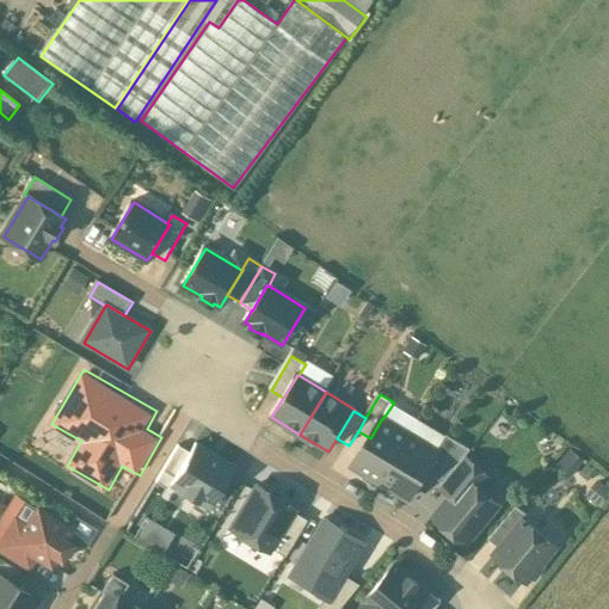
[(383,418),(382,418),(370,438),(354,466),(371,478),(373,475),(383,481),(411,435),(383,418)]
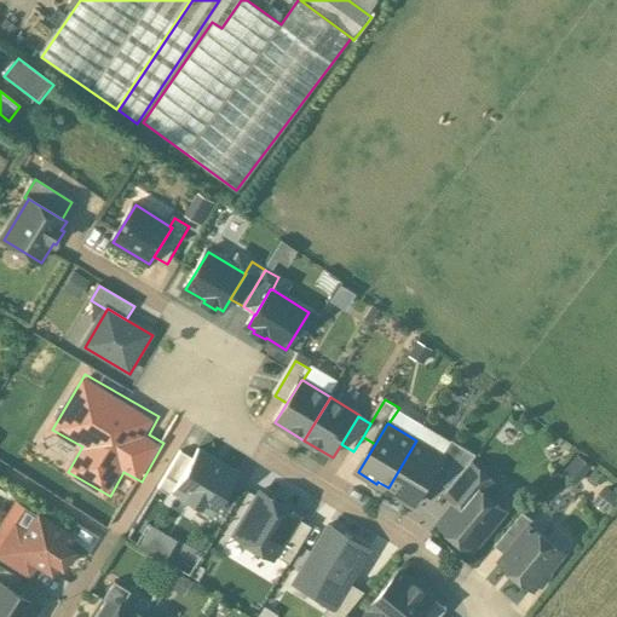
[(416,440),(388,488),(398,494),(397,496),(416,507),(433,479),(445,459),(444,457),(416,440)]
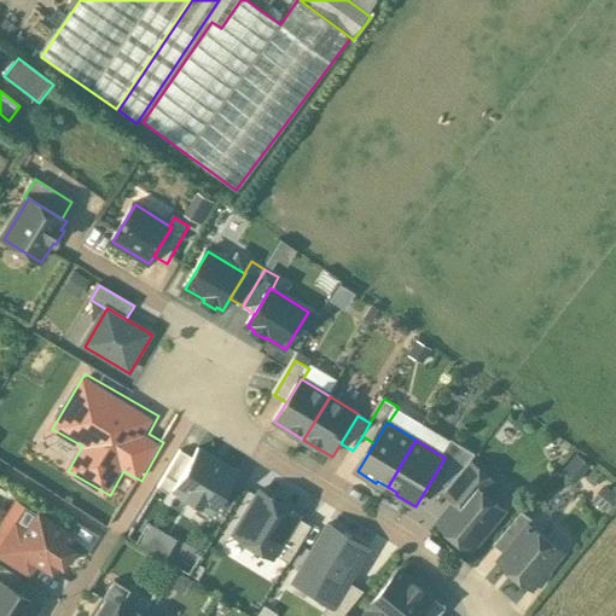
[(445,458),(433,478),(451,489),(472,463),(478,455),(453,441),(443,457),(445,458)]
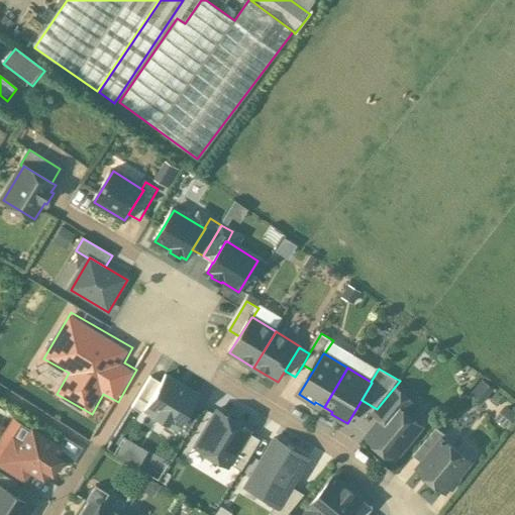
[(199,395),(168,376),(163,384),(146,411),(178,430),(199,395)]
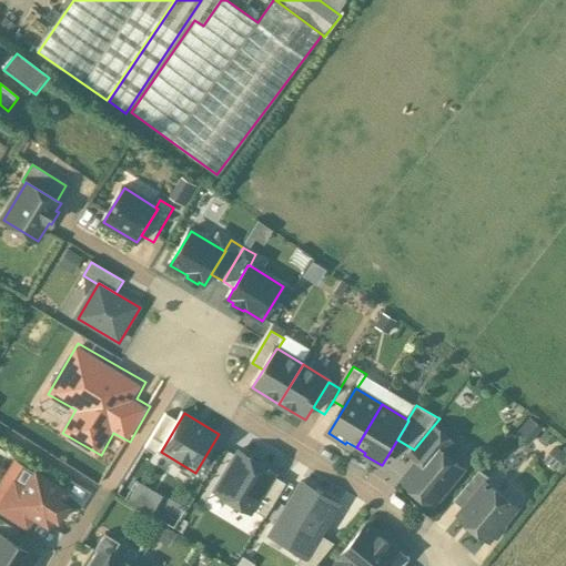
[(179,422),(167,414),(147,448),(159,455),(161,452),(179,422)]
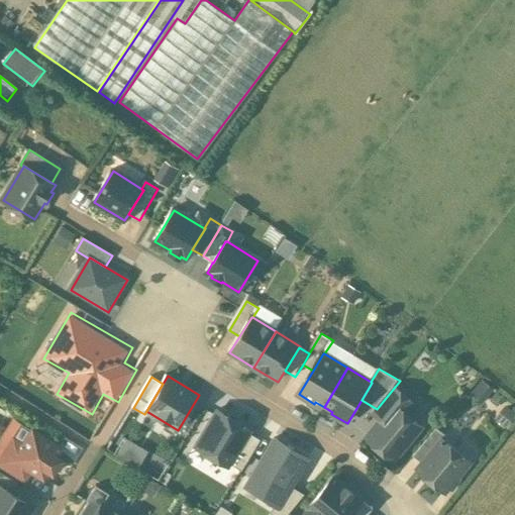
[(377,409),(374,412),(384,420),(397,405),(398,406),(405,396),(395,387),(377,409)]
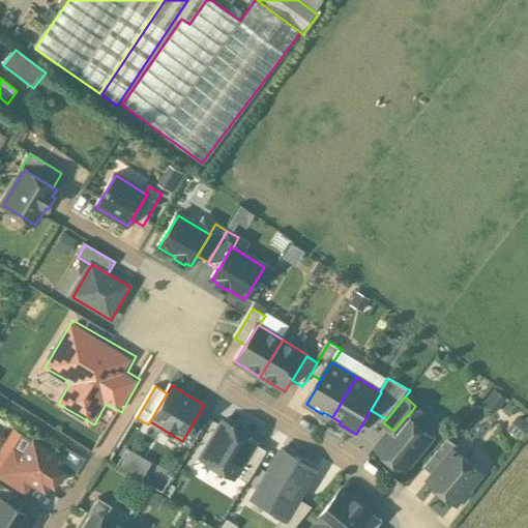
[(393,431),(378,449),(406,472),(434,438),(408,416),(407,415),(393,431)]
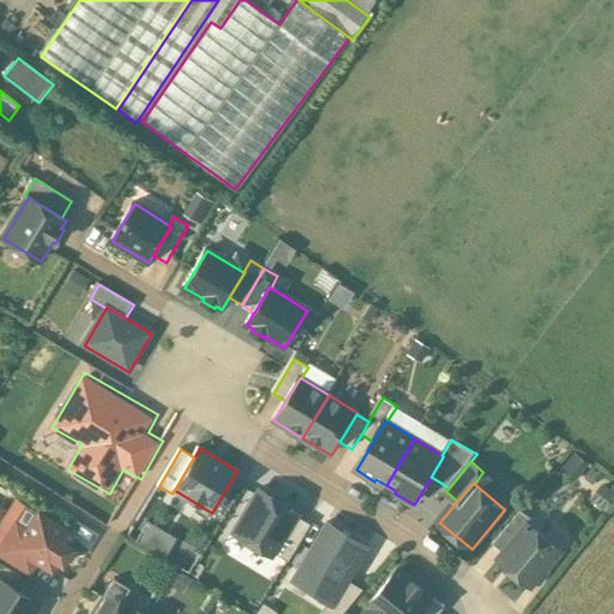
[(299,514),(260,491),(235,533),(273,556),(275,554),(297,517),(299,514)]
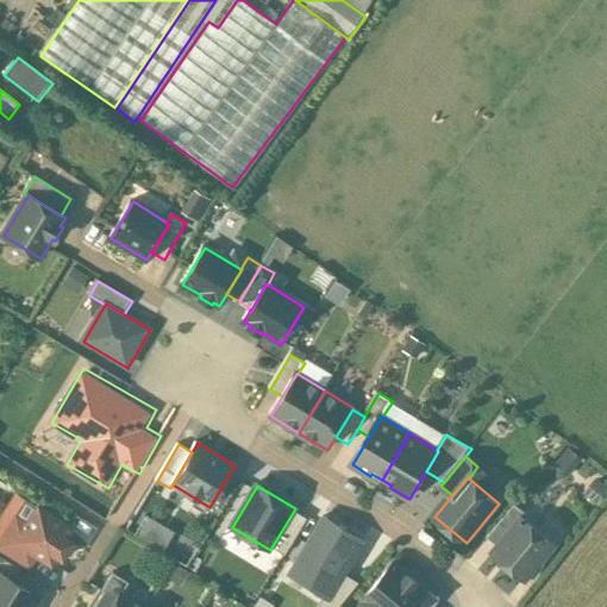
[(517,506),(489,538),(500,548),(524,519),(525,520),(529,515),(517,506)]
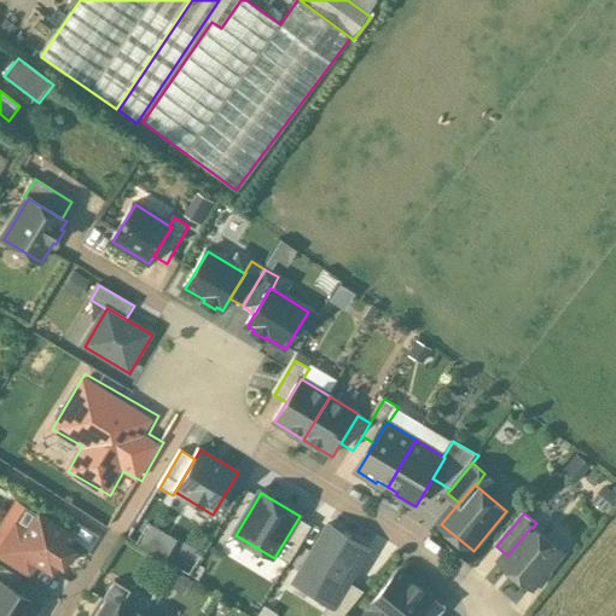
[(75,538),(40,516),(18,550),(17,551),(40,565),(52,573),(75,538)]
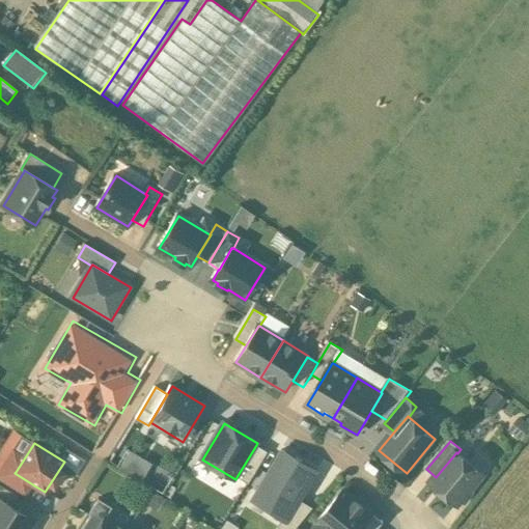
[(256,445),(237,477),(249,484),(269,452),(256,445)]
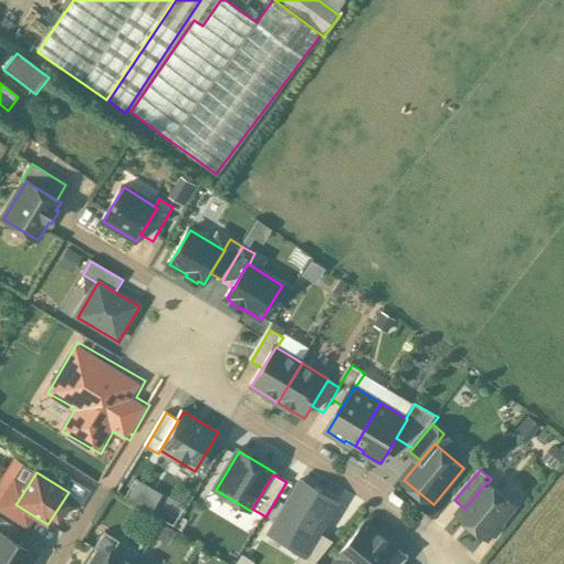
[(154,511),(164,494),(142,479),(131,495),(154,511)]
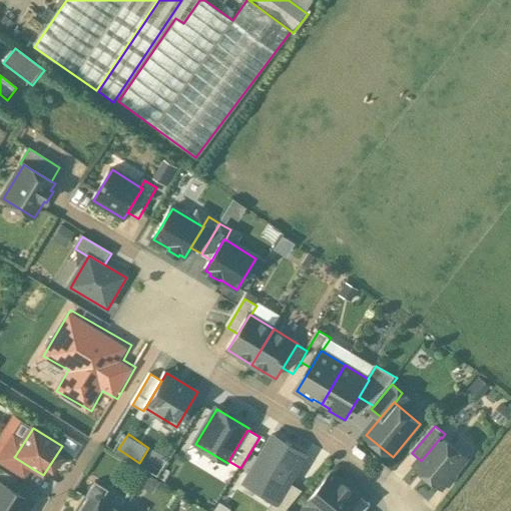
[(280,504),(308,457),(274,436),(249,477),(262,485),(258,492),(280,504)]
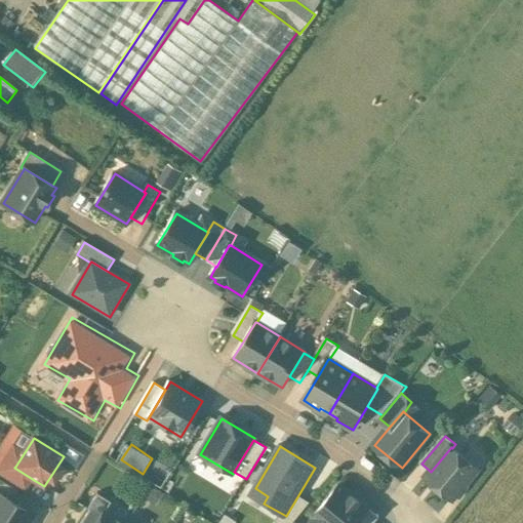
[(431,472),(427,478),(454,500),(479,470),(452,448),(451,447),(431,472)]
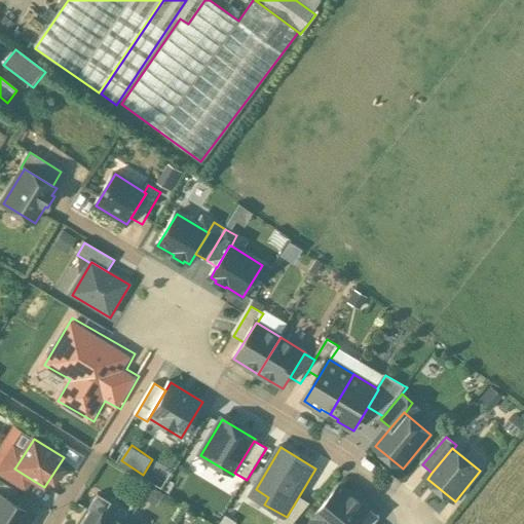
[(15,468),(3,459),(0,464),(0,476),(27,493),(34,481),(14,469),(15,468)]
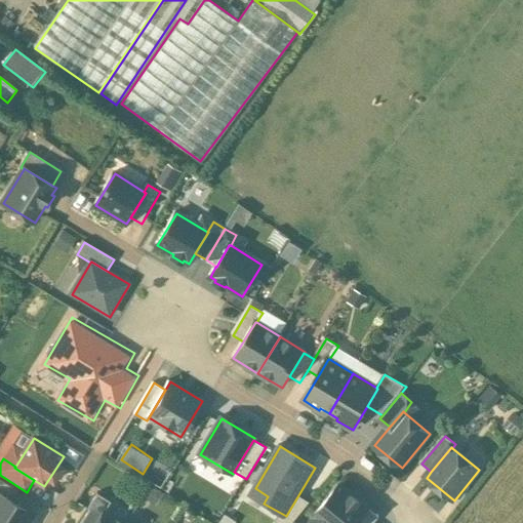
[(18,491),(0,479),(0,494),(11,501),(18,491)]
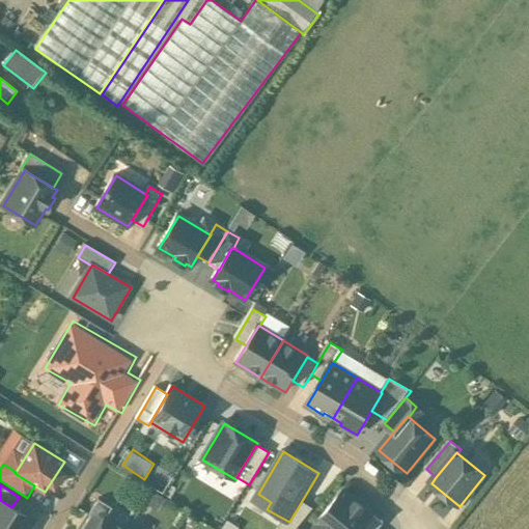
[(374,513),(345,491),(319,523),(321,524),(317,528),(362,528),(373,514),(374,513)]
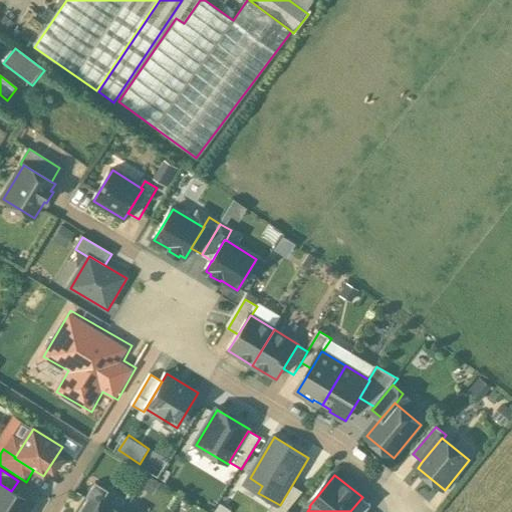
[(11,491),(0,484),(0,511),(30,511),(34,506),(11,491)]
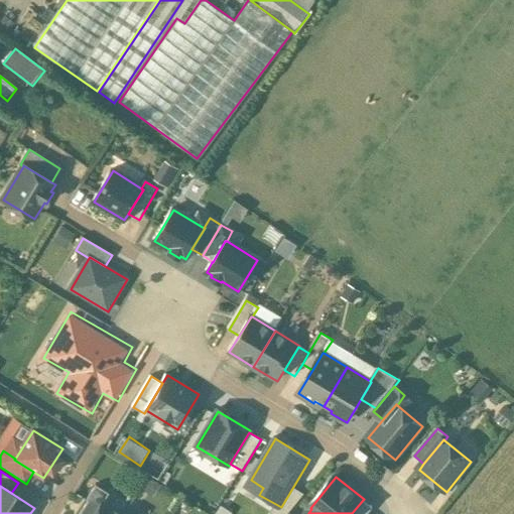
[(89,502),(81,513),(95,513),(103,502),(104,502),(110,494),(97,486),(87,501),(89,502)]
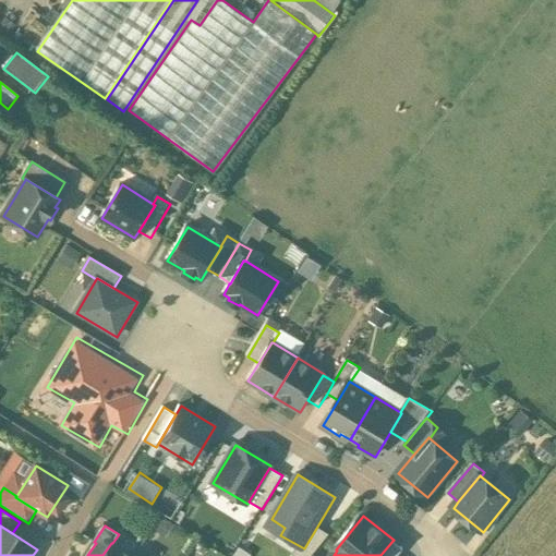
[(393,541),(381,555),(400,555),(405,551),(393,541)]
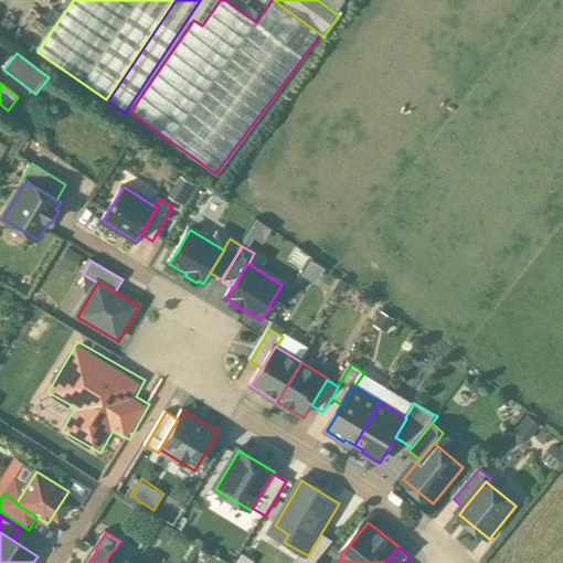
[(134,562),(114,550),(113,550),(104,562),(134,562)]
